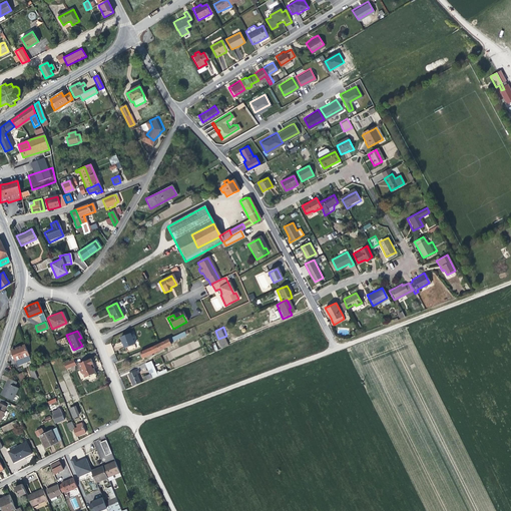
[(135,343),(131,332),(122,336),(125,343),(126,346),(135,343)]
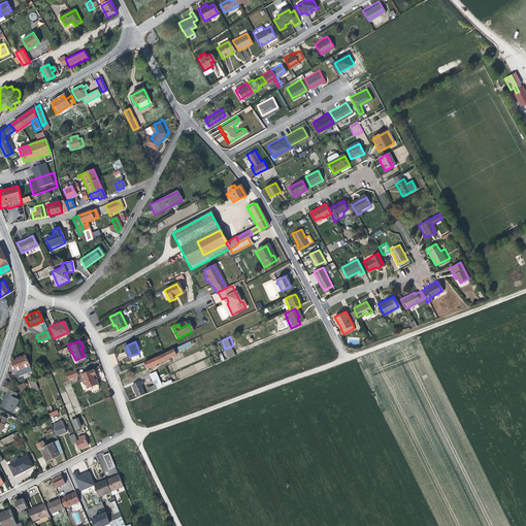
[(183,351),(182,349),(181,344),(175,348),(145,361),(148,366),(154,363),(159,361),(183,351)]
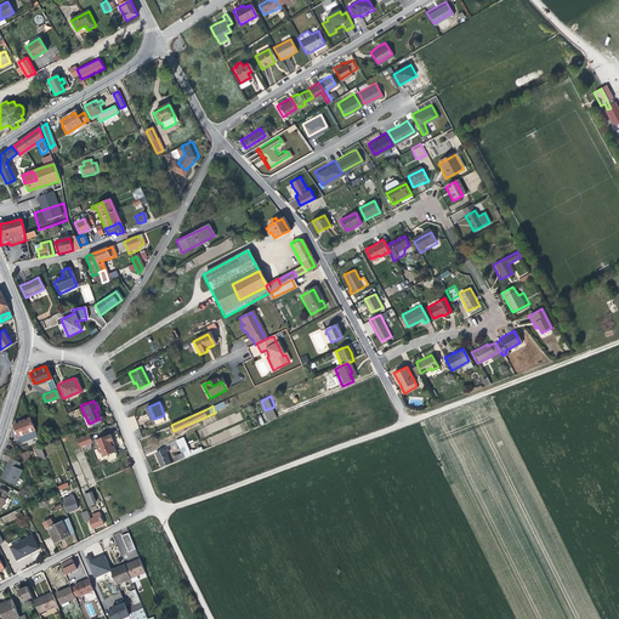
[(274,407),(265,410),(270,421),(279,418),(274,407)]
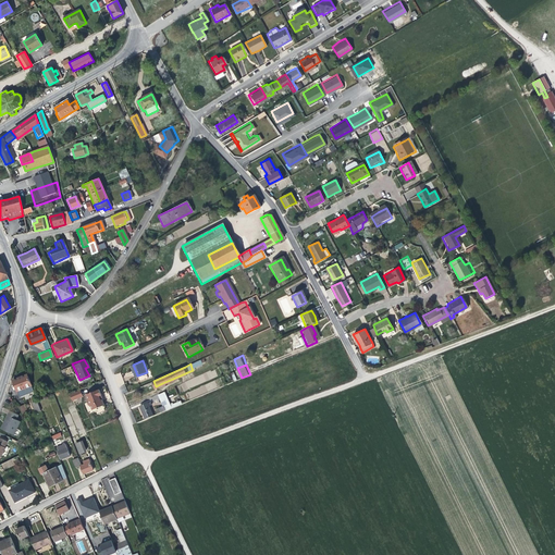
[(10,380),(16,396),(32,391),(25,374),(15,378),(10,380)]
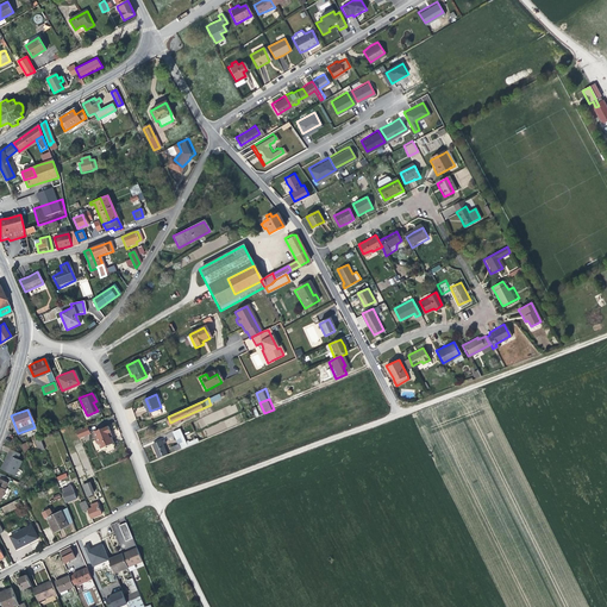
[(110,431),(107,425),(92,431),(99,449),(113,442),(110,436),(108,436),(107,432),(110,431)]
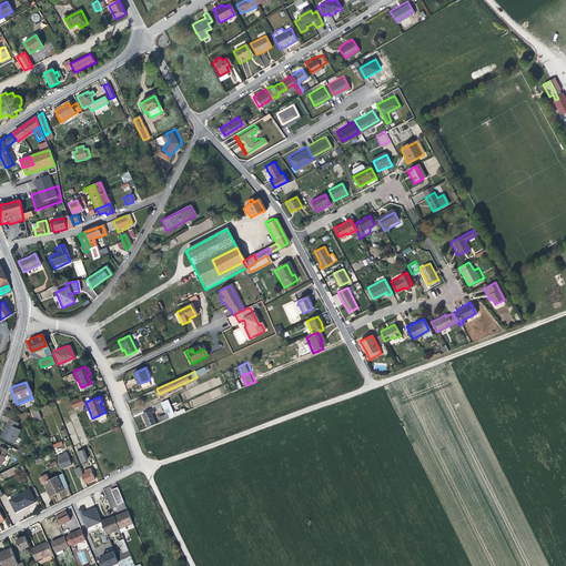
[(72,408),(83,403),(81,397),(69,402),(72,408)]
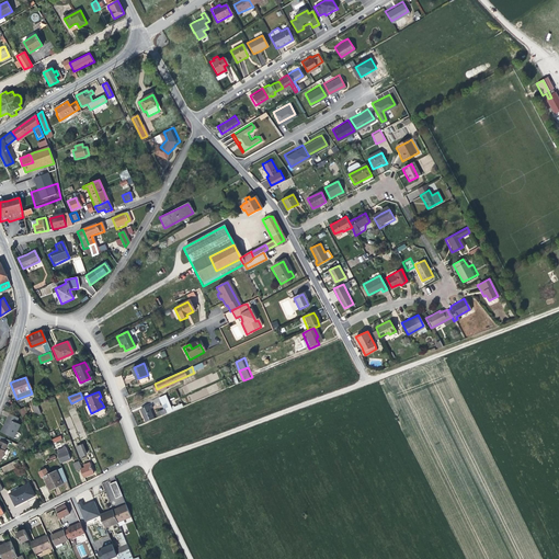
[(172,410),(166,394),(159,397),(164,408),(156,411),(158,415),(172,410)]
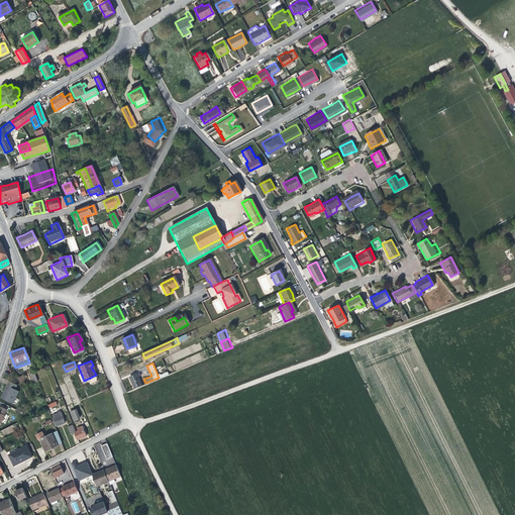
[(153,363),(152,363),(159,378),(169,374),(168,371),(162,374),(161,373),(159,374),(153,363)]
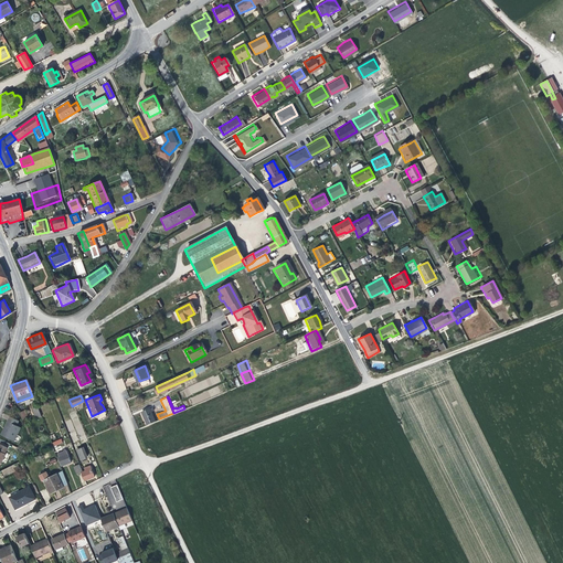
[(39,416),(33,402),(30,404),(31,407),(29,407),(33,418),(39,416)]
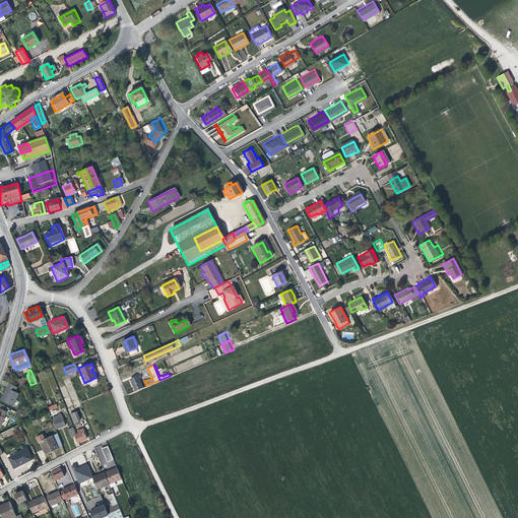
[(140,374),(130,378),(132,382),(135,390),(142,387),(139,377),(141,376),(140,374)]
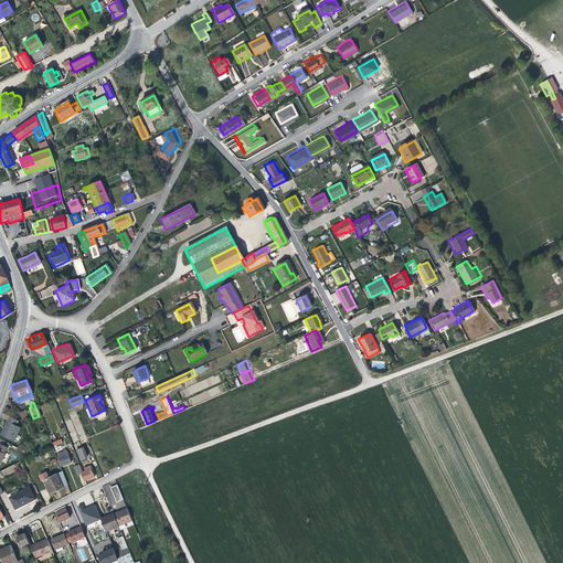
[(19,413),(21,420),(28,417),(25,411),(20,413),(19,413)]
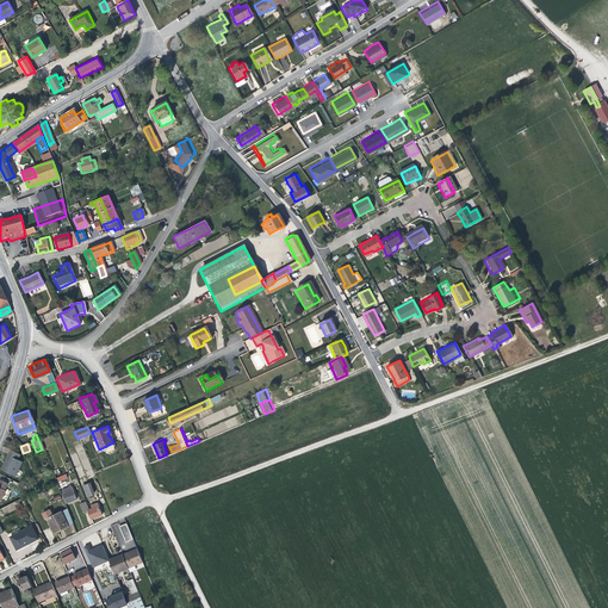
[(0,470),(8,473),(12,476),(19,461),(16,459),(18,454),(8,450),(5,457),(2,461),(4,463),(2,465),(0,470)]
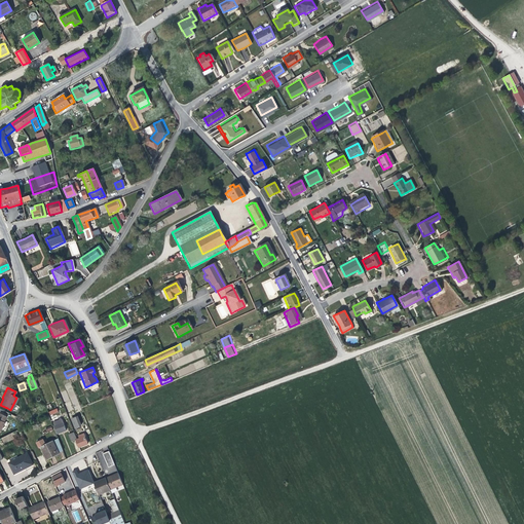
[(61,421),(60,418),(52,421),(57,432),(61,431),(65,428),(62,421),(61,421)]
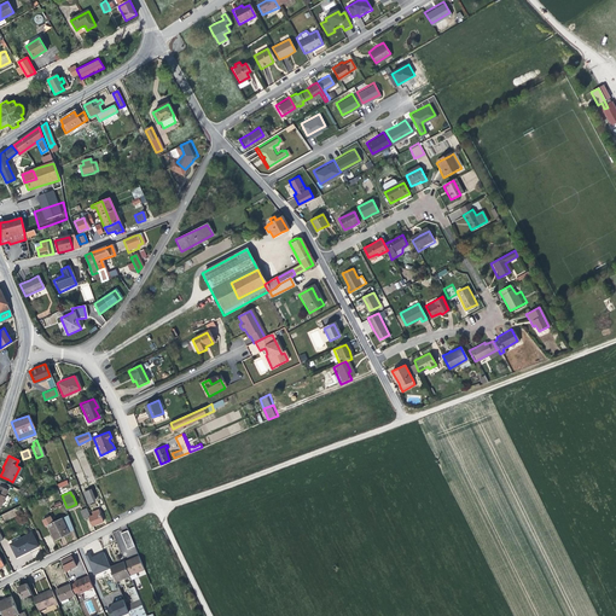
[(81,507),(85,516),(89,513),(91,513),(87,505),(81,507)]
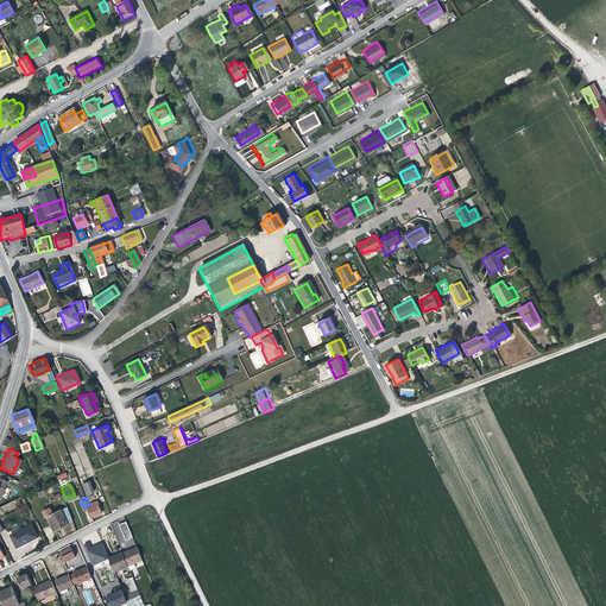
[(88,505),(90,515),(102,512),(100,504),(99,499),(93,502),(93,504),(89,505),(88,505)]
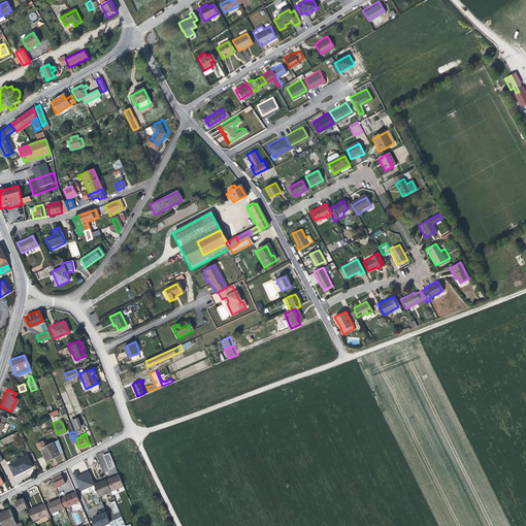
[(45,457),(46,459),(62,451),(57,438),(40,448),(45,457)]
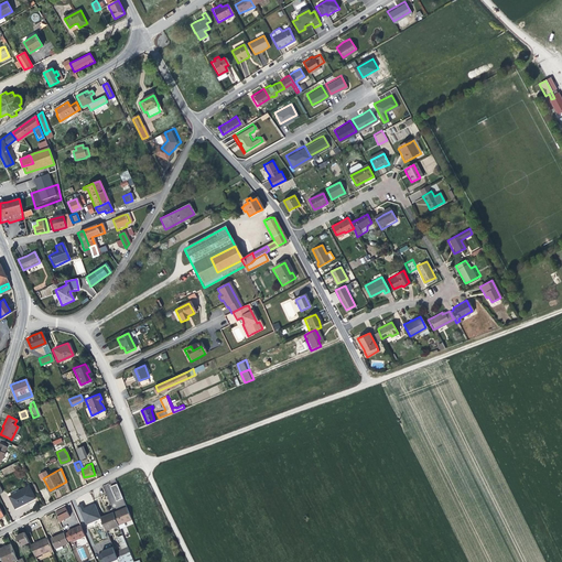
[(31,485),(9,495),(14,507),(22,503),(35,495),(31,485)]
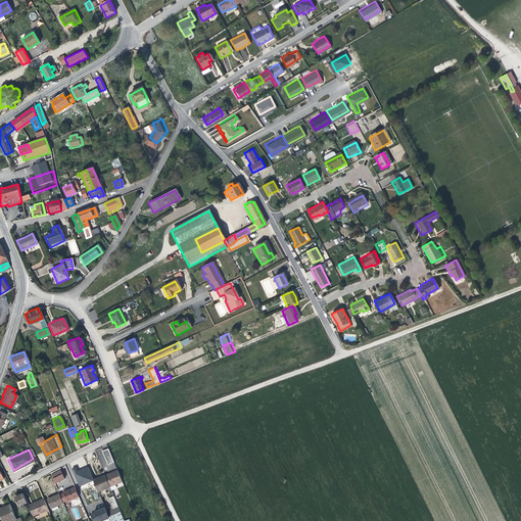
[(106,450),(100,452),(105,465),(111,463),(106,450)]
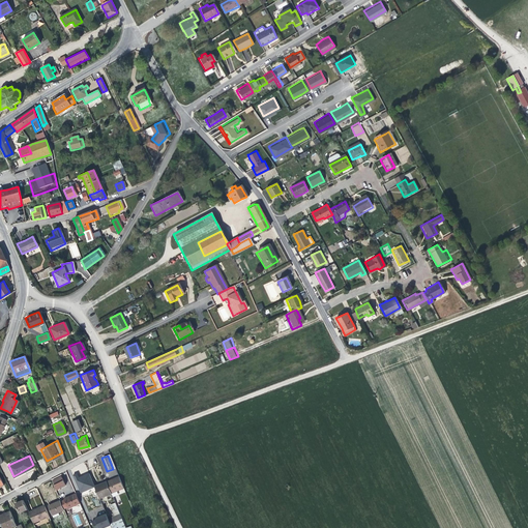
[(78,473),(74,475),(81,492),(95,486),(89,472),(82,476),(80,477),(78,473)]
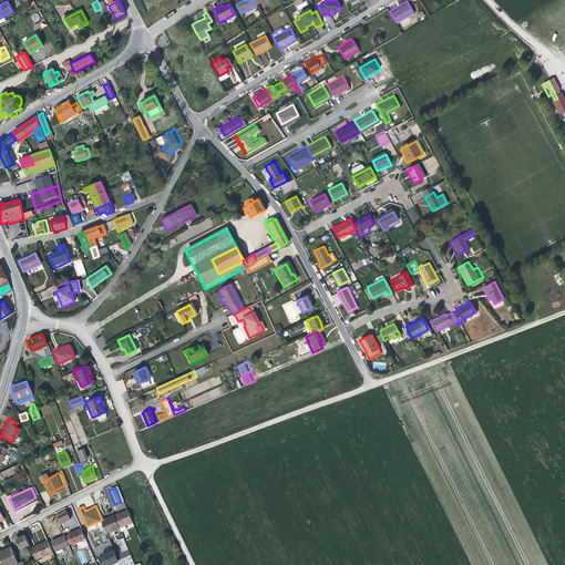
[(72,520),(69,510),(65,511),(57,514),(60,523),(65,521),(67,522),(72,520)]
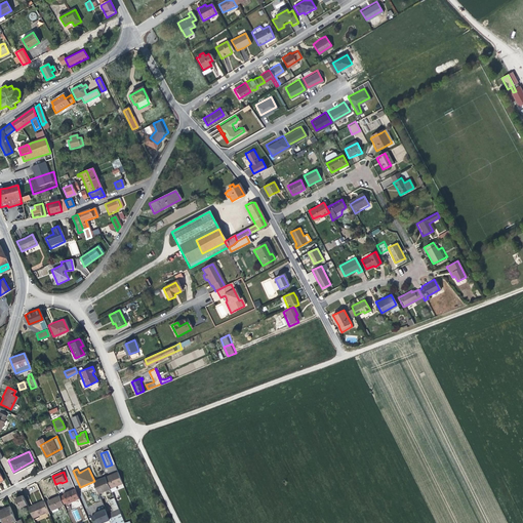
[(105,478),(109,489),(120,484),(116,472),(107,476),(105,477),(105,478)]
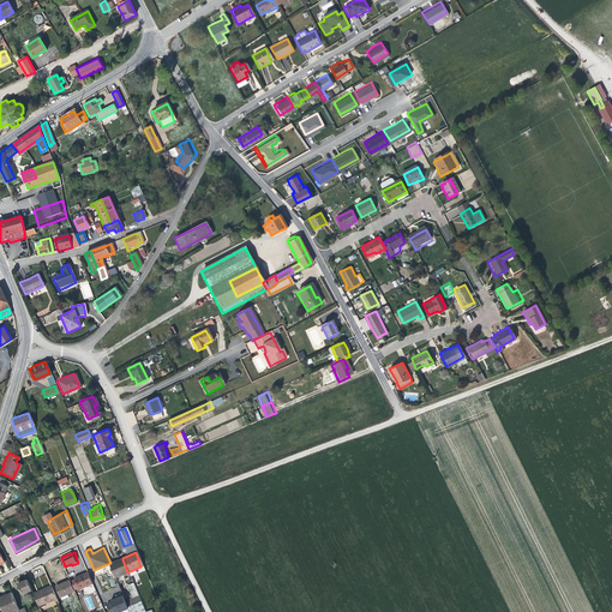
[(115,562),(109,564),(113,574),(115,577),(127,573),(123,559),(115,562)]
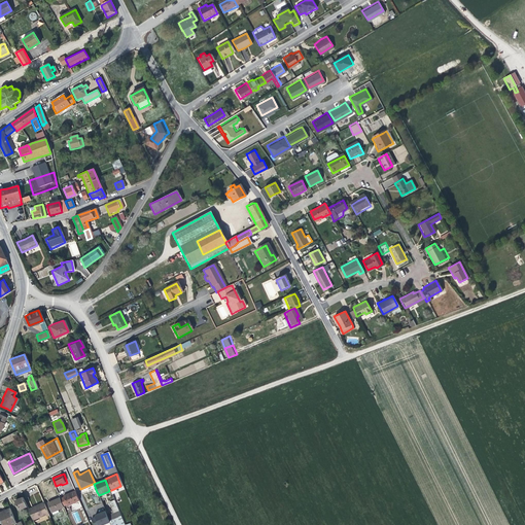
[(76,490),(64,495),(68,504),(79,499),(76,490)]
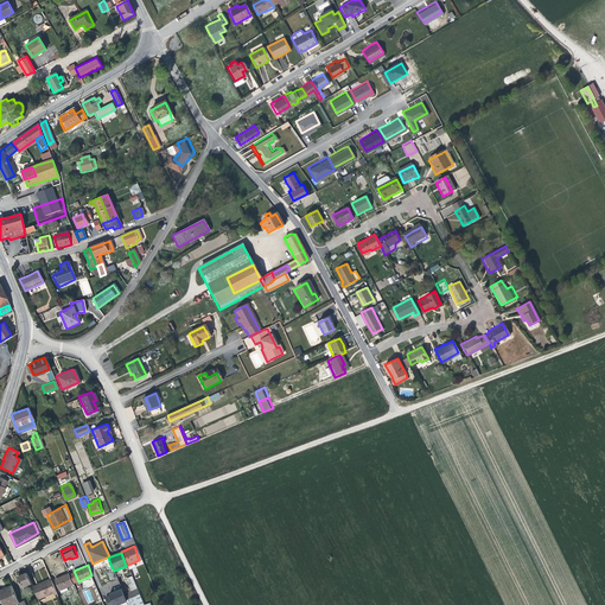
[(32,583),(27,572),(24,574),(19,575),(23,587),(32,583)]
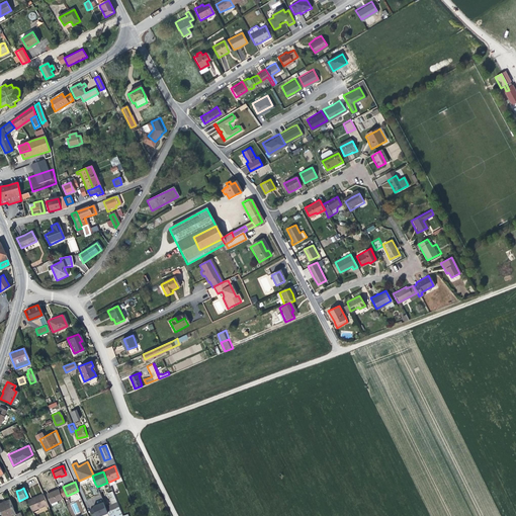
[(53,504),(58,502),(64,500),(60,490),(54,493),(50,495),(53,504)]
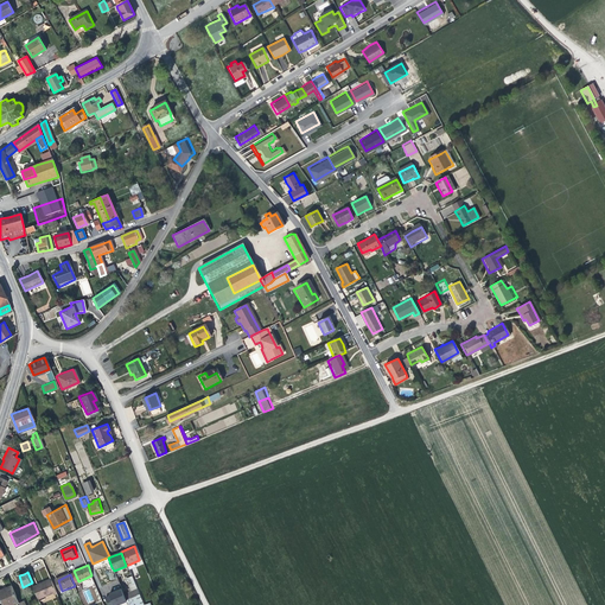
[(58,593),(52,580),(45,583),(34,587),(39,600),(58,593)]
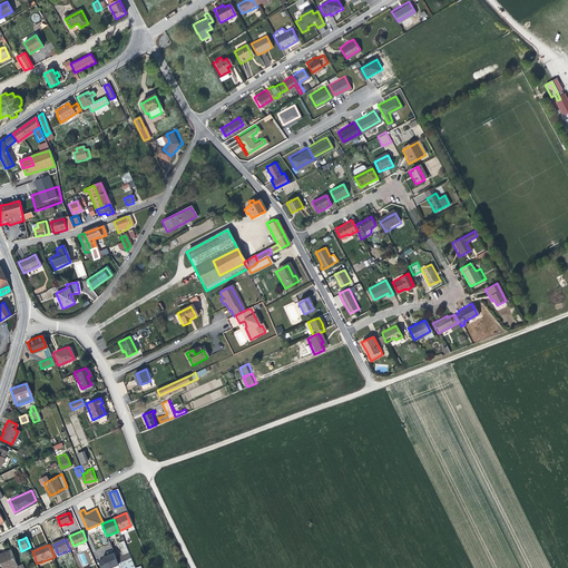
[(9,567),(10,567),(16,566),(18,565),(10,548),(6,550),(0,552),(0,561),(2,560),(5,567),(9,567)]
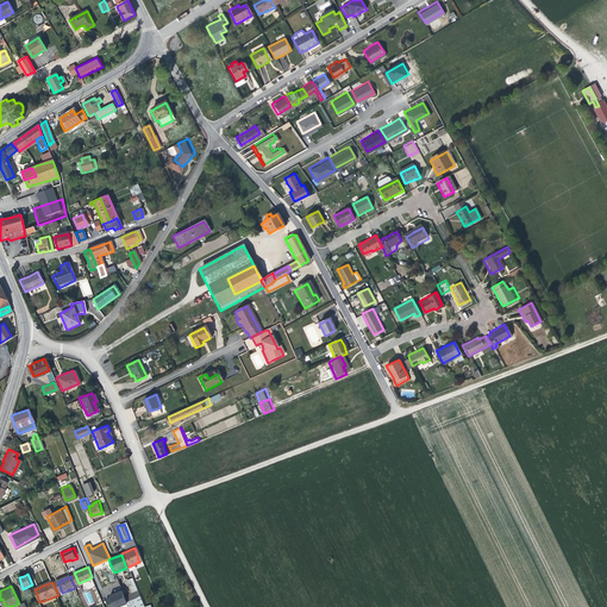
[(95,600),(93,590),(88,592),(87,588),(81,590),(86,604),(95,600)]
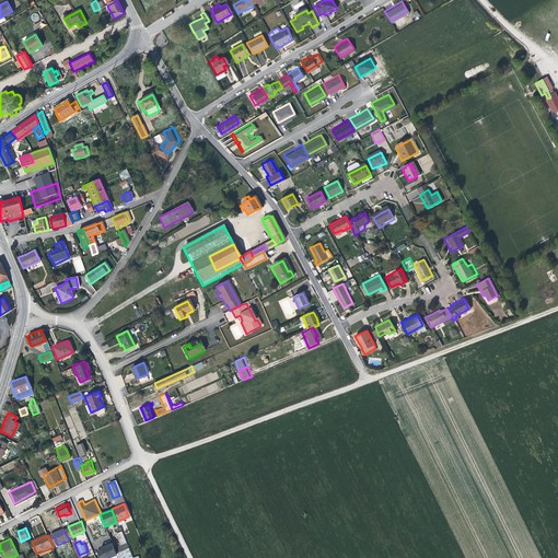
[(101,547),(101,548),(100,549),(97,550),(100,557),(107,557),(117,554),(112,543),(101,547)]
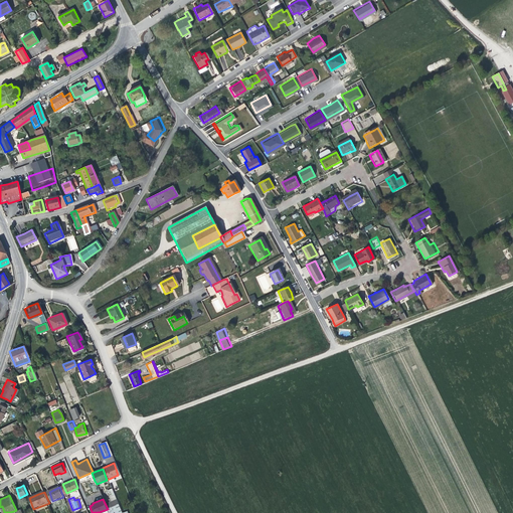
[(107,503),(111,512),(113,511),(119,509),(115,500),(107,503)]
